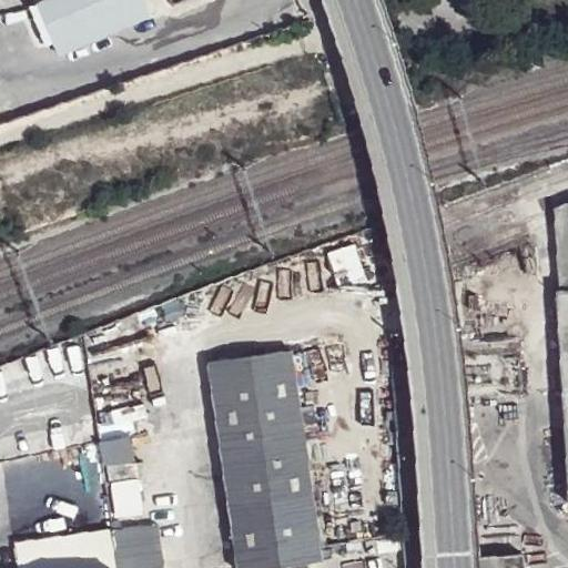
[(48,0),(59,24),(114,0),(48,0)]
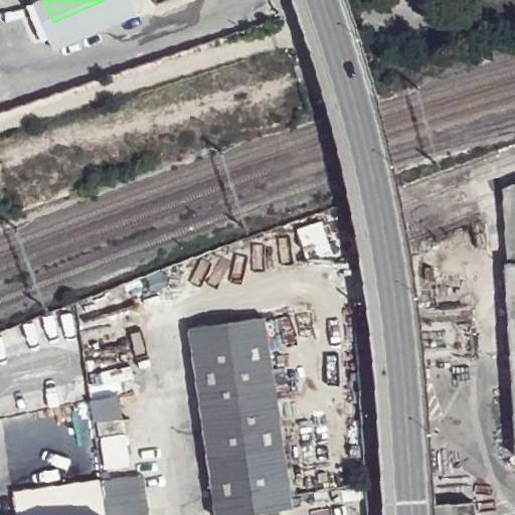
[(266,319),(188,330),(214,514),(256,514),(293,510),(266,319)]
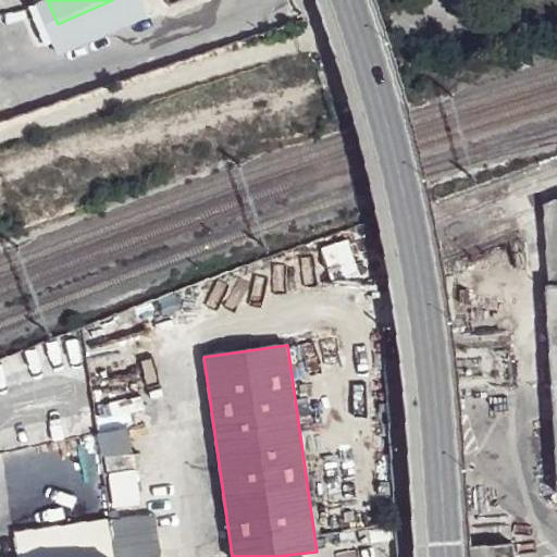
[(128,428),(97,431),(100,457),(133,453),(128,428)]
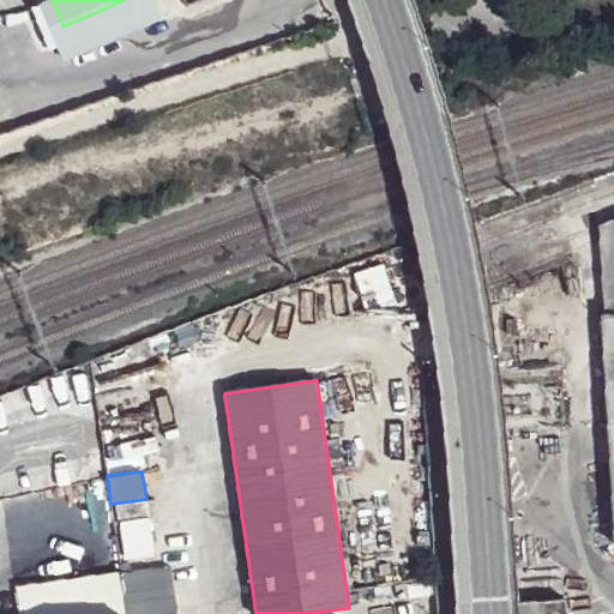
[(120,517),(121,555),(150,554),(149,516),(120,517)]
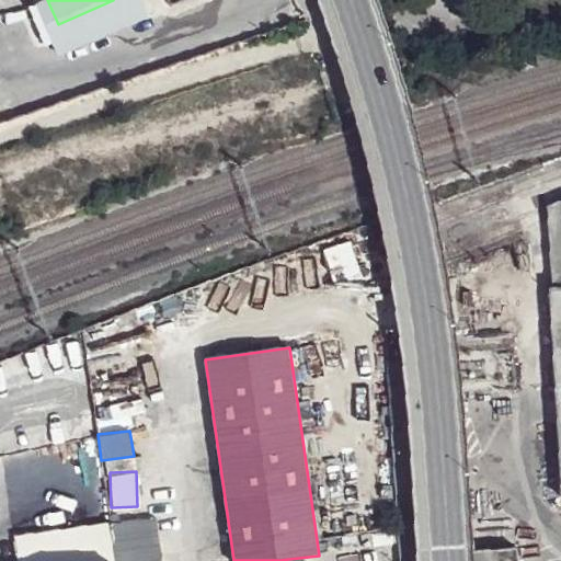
[(161,560),(160,545),(144,548),(140,522),(117,525),(116,516),(109,517),(114,560),(161,560)]
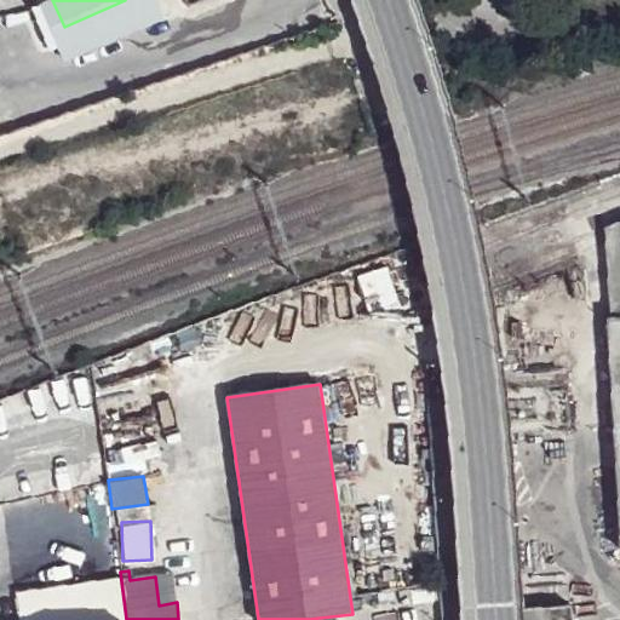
[(173,574),(155,577),(159,606),(177,602),(173,574)]
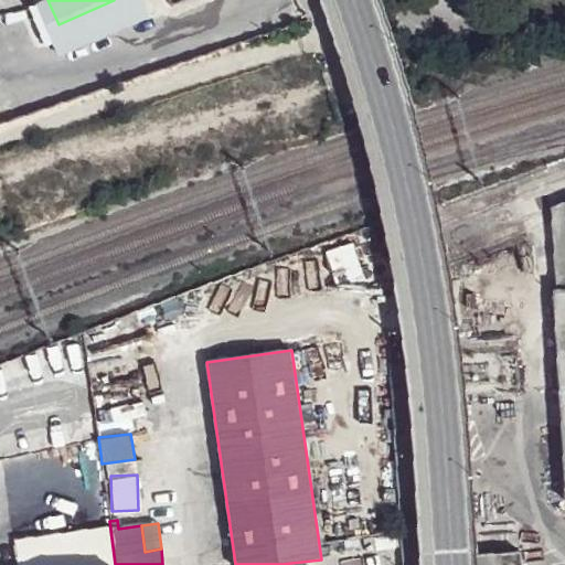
[(513,564),(513,550),(475,552),(476,564),(513,564)]
